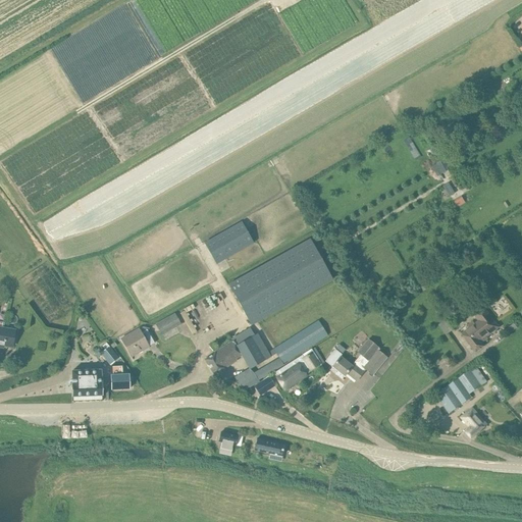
[(445,159),(437,163),(442,173),(450,169),(445,159)]
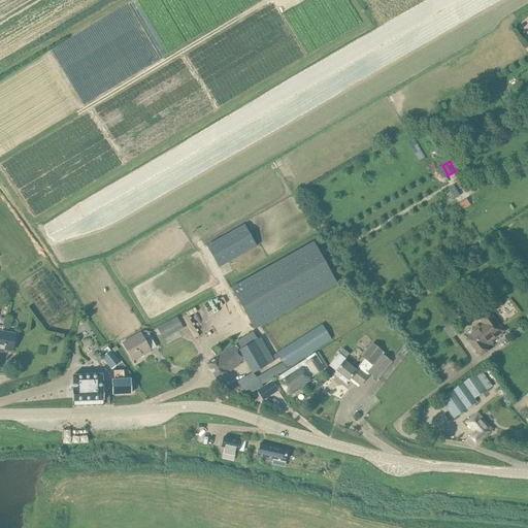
[(466,200),(459,205),(462,210),(469,206),(466,200)]
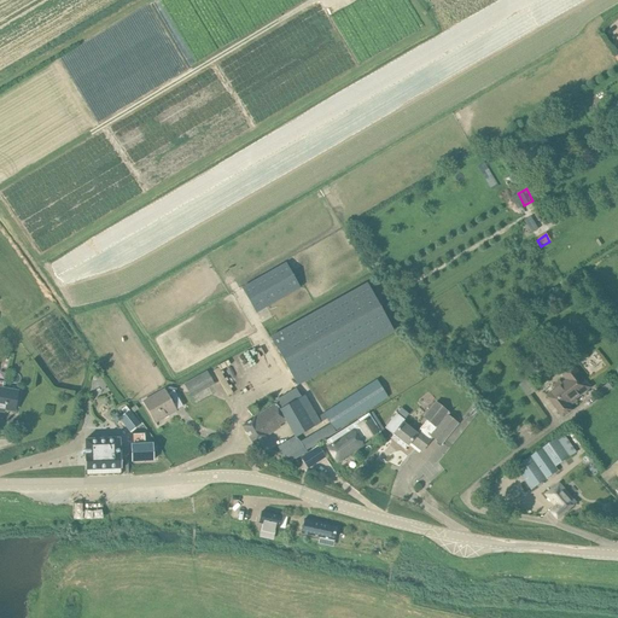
[(285,262),(240,287),(256,313),(301,287),(285,262)]
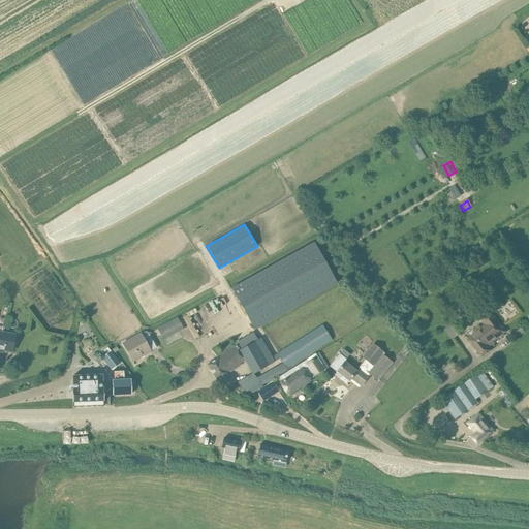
[(337,283),(314,241),(230,287),(254,330),(337,283)]
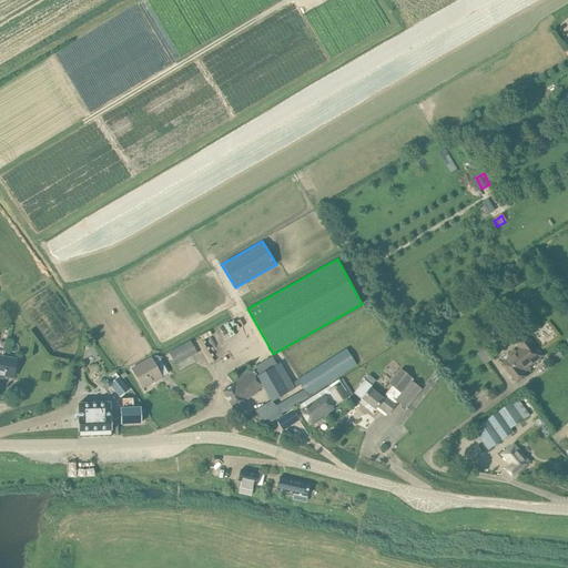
[(527,331),(535,324),(528,315),(520,322),(527,331)]
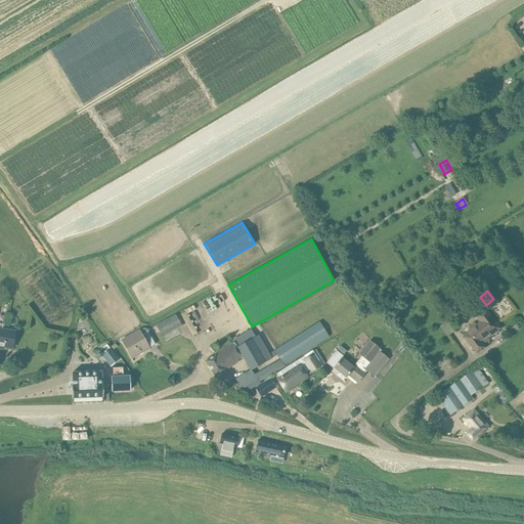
[(500,328),(489,313),(485,308),(475,316),(479,321),(476,324),(475,322),(469,326),(471,329),(463,335),(477,353),(485,347),(483,344),(489,339),(488,337),(500,328)]
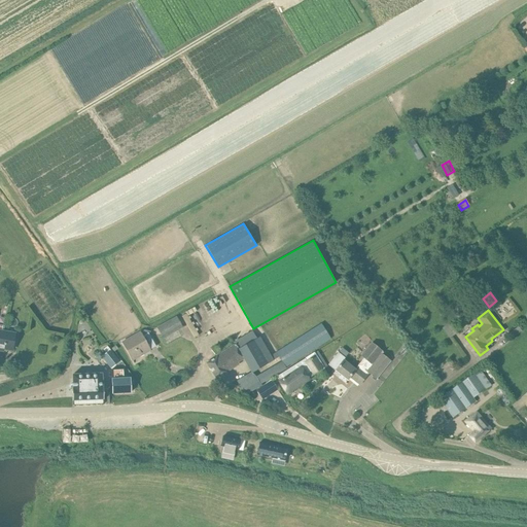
[(176,316),(156,327),(163,339),(182,327),(176,316)]
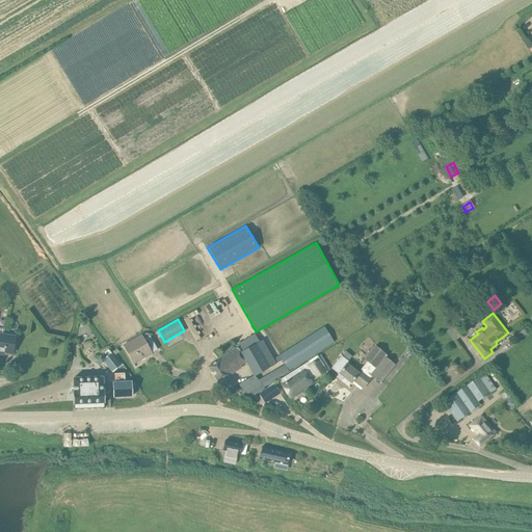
[(288,371),(335,341),(324,325),(278,355),(288,371)]
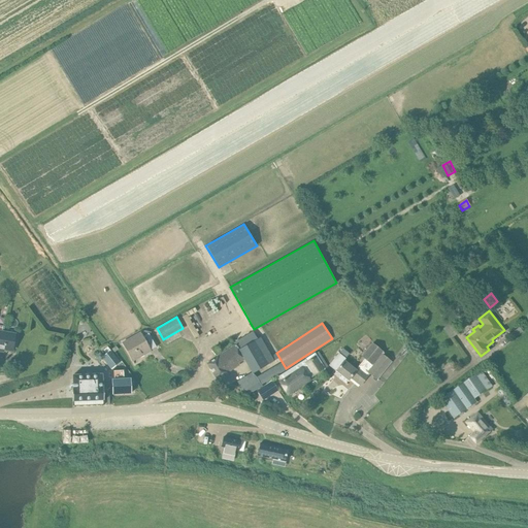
[(451,341),(457,336),(450,326),(442,330),(451,341)]
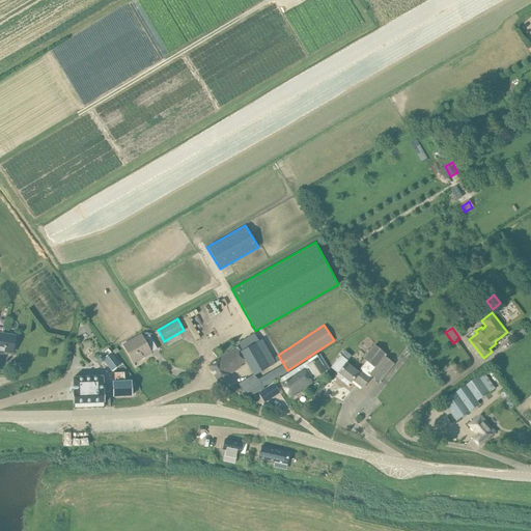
[(0,351),(11,353),(16,336),(2,333),(2,330),(0,329),(0,351)]
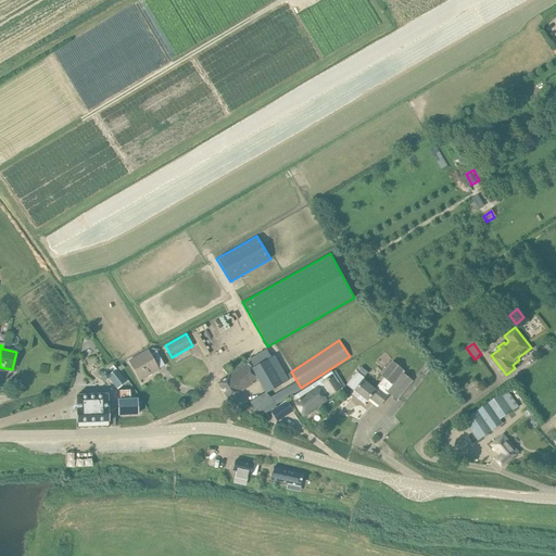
[(547,345),(538,352),(542,356),(551,350),(547,345)]
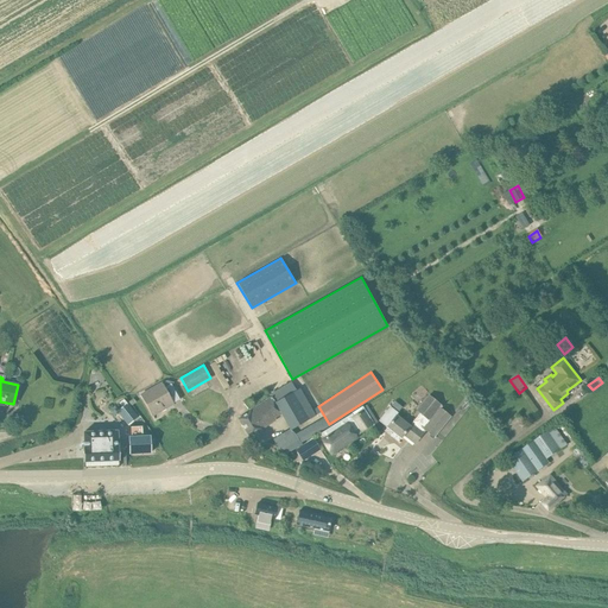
[(296,390),(291,380),(268,393),(271,397),(238,418),(249,437),(276,419),(274,418),(280,415),(289,429),(315,415),(299,387),(296,390)]
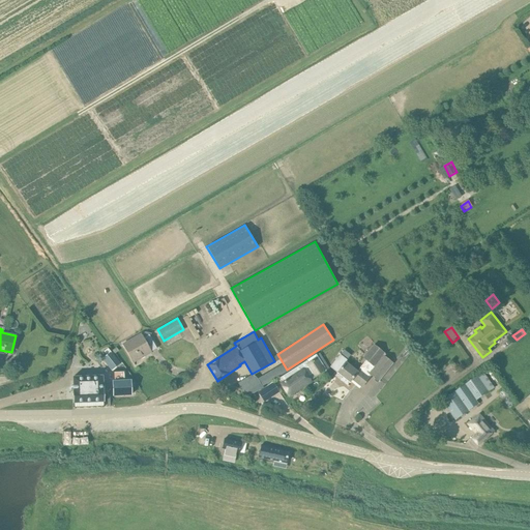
[(133,362),(151,352),(156,349),(149,334),(143,337),(141,333),(122,344),(133,362)]
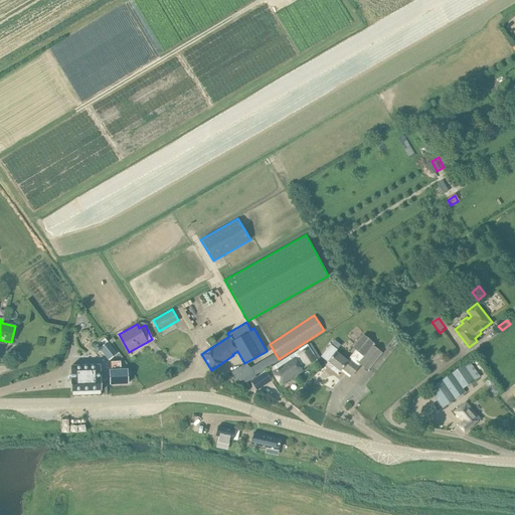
[(367,369),(381,352),(373,346),(374,343),(363,334),(351,347),(354,350),(346,360),(335,352),(336,350),(330,345),(321,356),(327,361),(326,362),(339,372),(342,368),(351,375),(360,364),(367,369)]
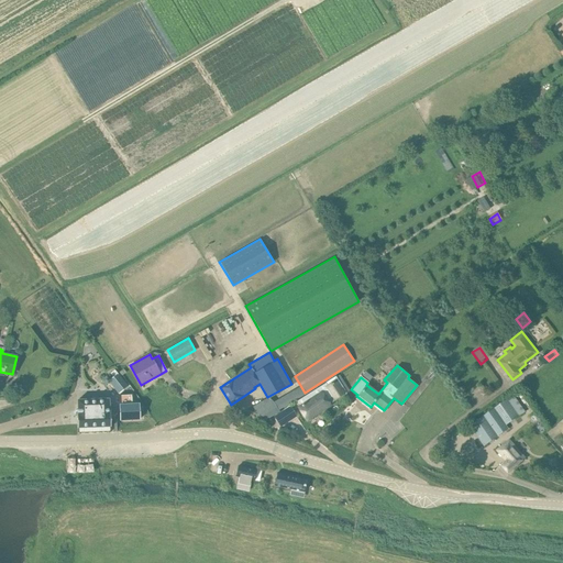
[(113,377),(108,381),(118,393),(127,386),(118,374),(114,370),(110,373),(113,377)]
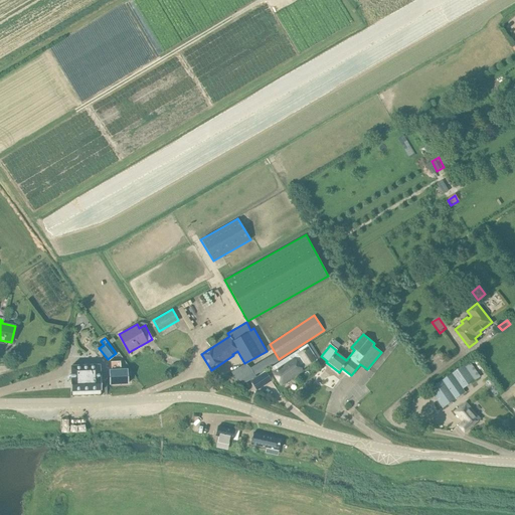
[(273,372),(281,384),(302,370),(299,366),(305,362),(306,365),(314,360),(306,348),(300,353),(298,350),(271,368),(274,372),(273,372)]
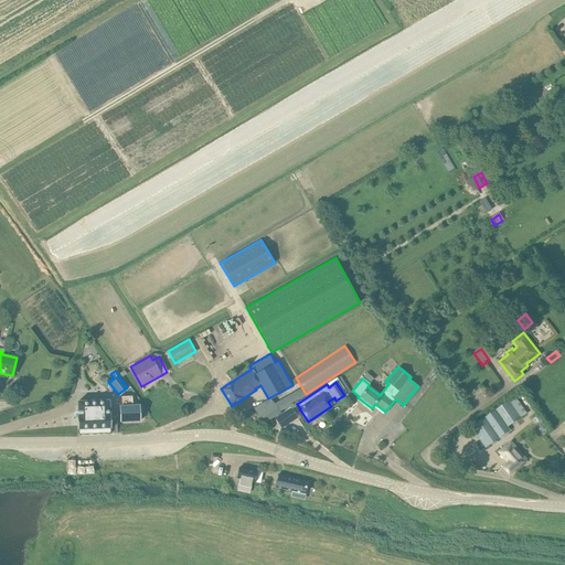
[(118,397),(120,422),(139,420),(138,407),(132,408),(132,396),(118,397)]
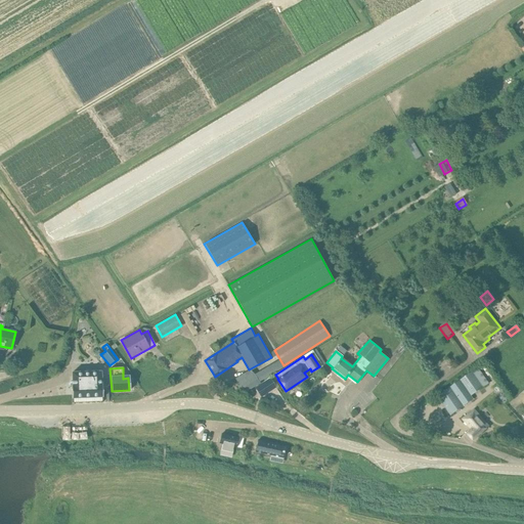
[(472,372),(438,395),(451,415),(473,398),(471,396),(483,387),(479,382),(485,378),(478,367),(472,372)]
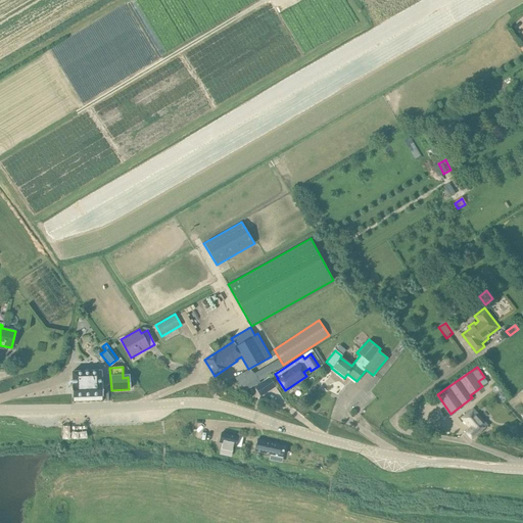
[(72,372),(73,397),(102,396),(101,370),(72,372)]
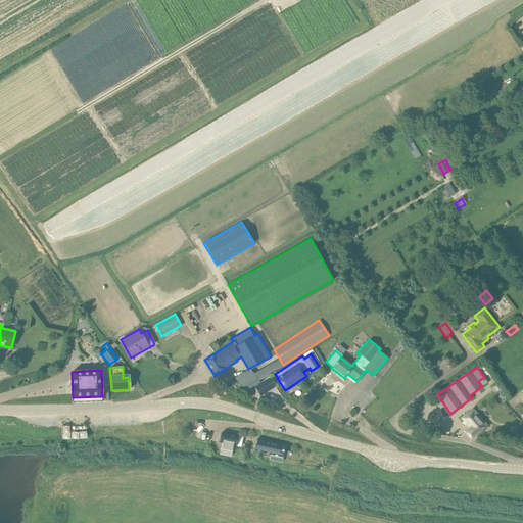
[(242,392),(259,381),(255,375),(239,386),(242,392)]
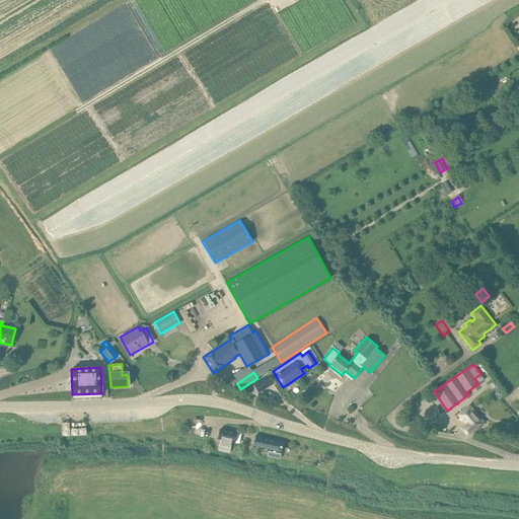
[(266,388),(273,383),(268,375),(260,380),(266,388)]
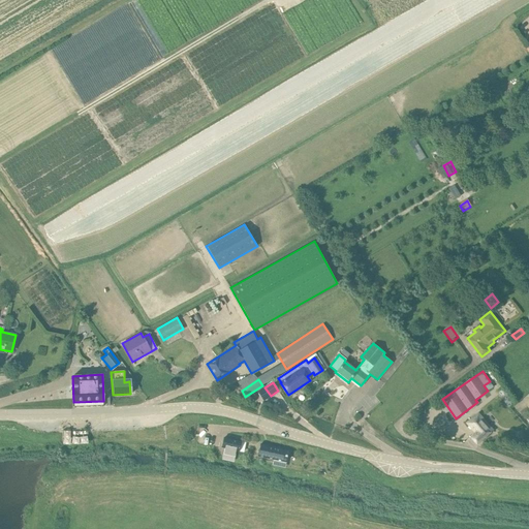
[(477,444),(494,430),(477,411),(466,423),(475,433),(471,437),(477,444)]
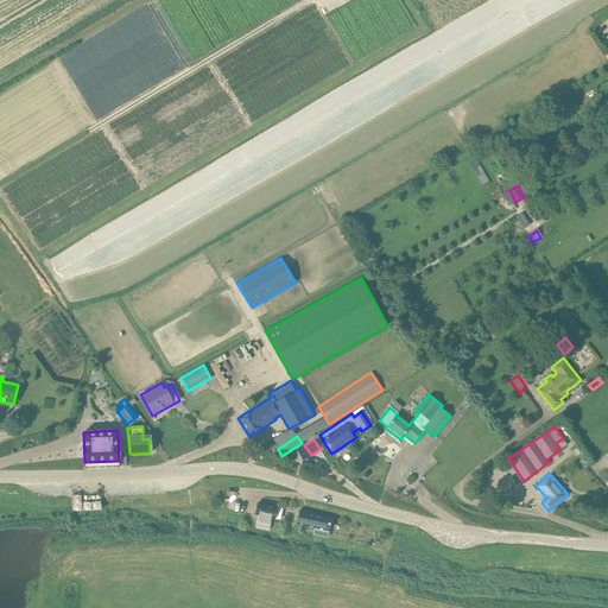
[(257,502),(254,514),(258,514),(255,521),(270,525),(271,518),(273,518),(276,507),(257,502)]
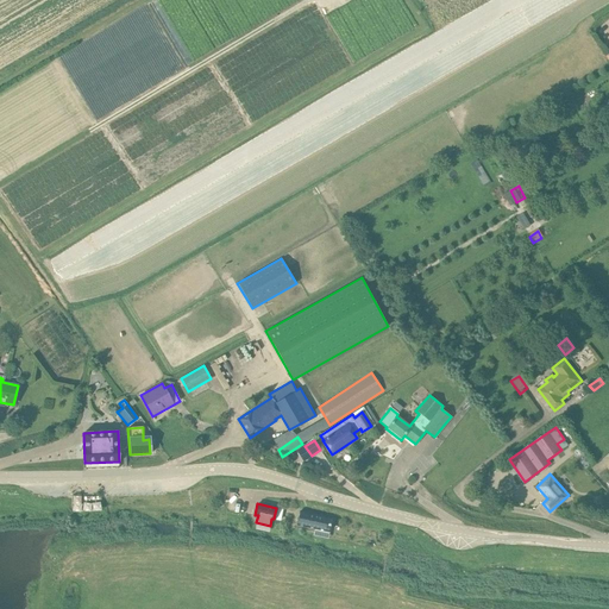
[(332,518),(307,513),(300,510),(296,525),(328,532),(332,518)]
